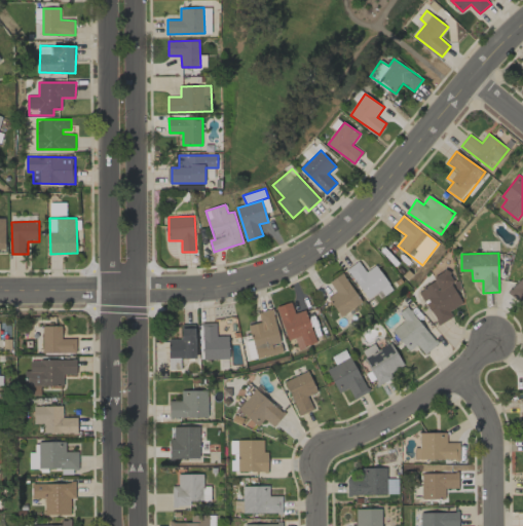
[(379,293),(382,298),(395,290),(377,265),(367,272),(360,261),(348,269),(370,300),(379,293)]
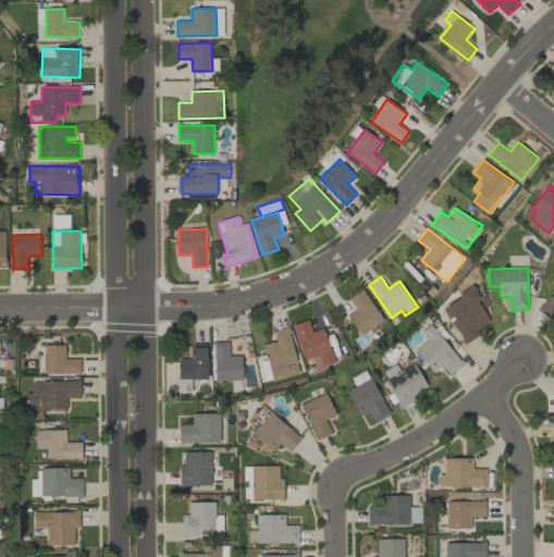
[(492,321),(476,288),(444,305),(464,344),(480,336),(477,329),(492,321)]
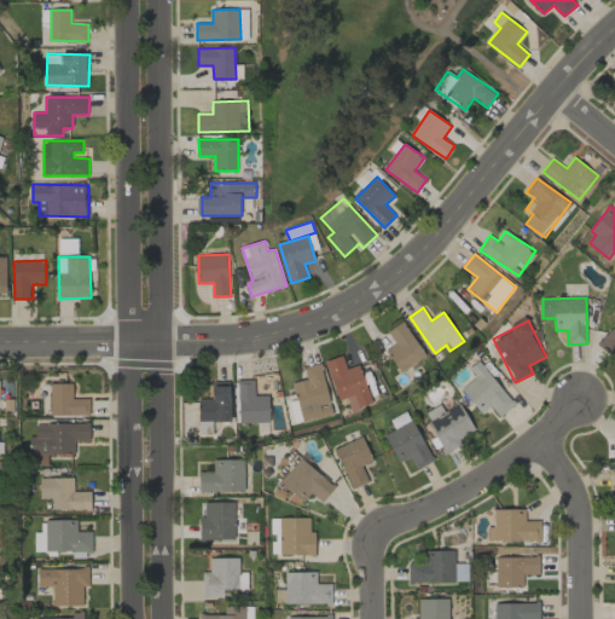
[(389,350),(401,371),(427,358),(406,322),(389,331),(396,345),(389,350)]
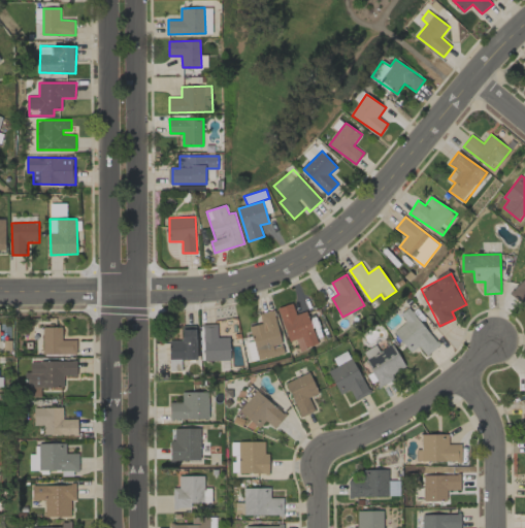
[(524,277),(514,295),(524,301),(524,277)]
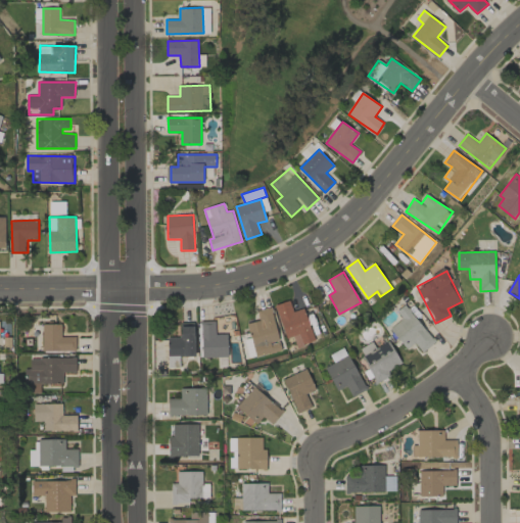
[(287,338),(294,336),(298,347),(316,341),(305,307),(294,312),(290,300),(277,304),(287,338)]
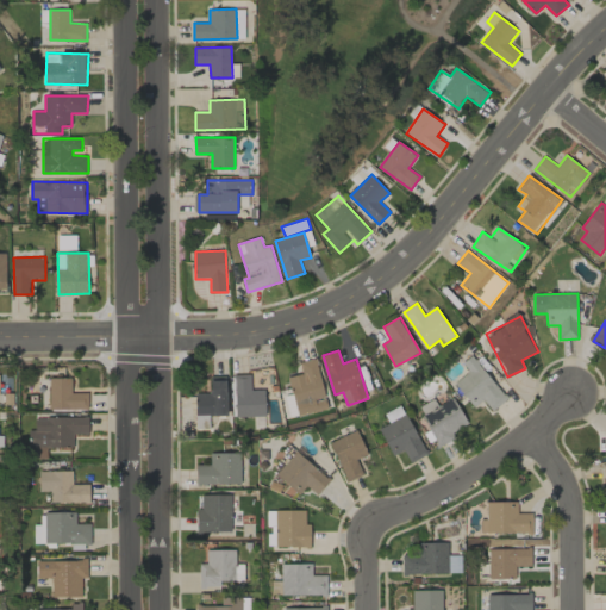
[(464,362),(470,372),(457,380),(473,408),(486,400),(492,411),(506,402),(476,354),(464,362)]
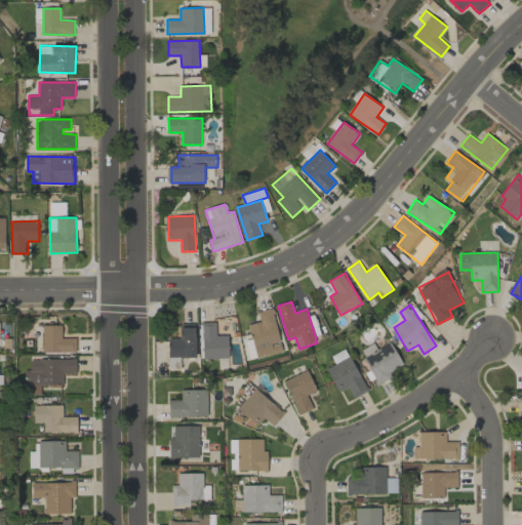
[(259,312),(262,321),(249,324),(257,358),(284,352),(273,309),(259,312)]
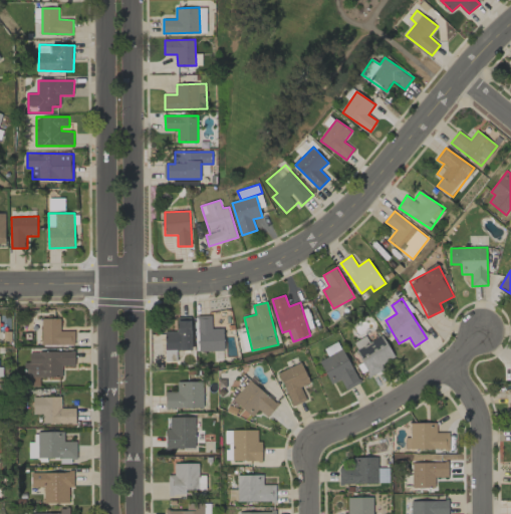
[(226,350),(225,328),(213,328),(213,315),(199,315),(200,350),(226,350)]
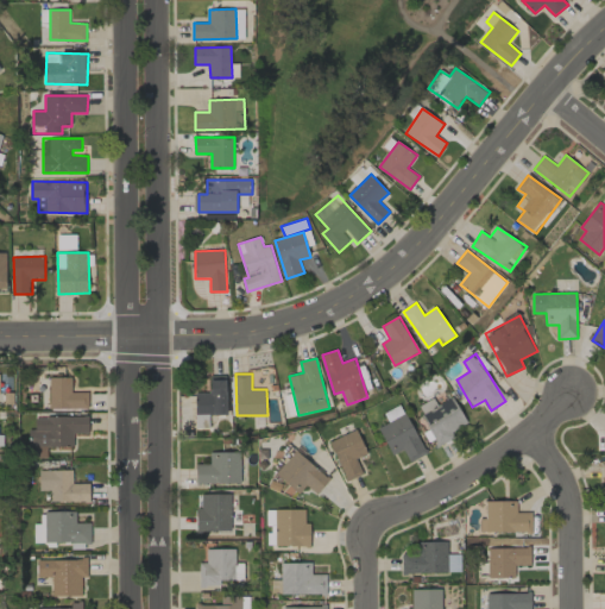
[(196,393),(196,414),(228,414),(228,376),(212,376),(212,393),(196,393)]
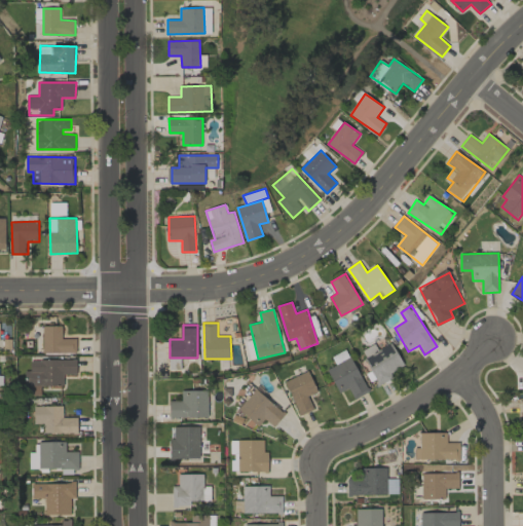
[(63,326),(44,326),(43,352),(77,352),(77,339),(63,339),(63,326)]
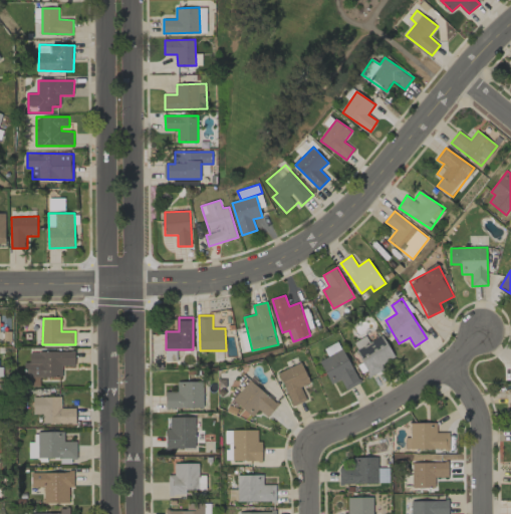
[(371,340),(368,335),(354,341),(370,377),(385,371),(380,364),(395,358),(385,335),(371,340)]
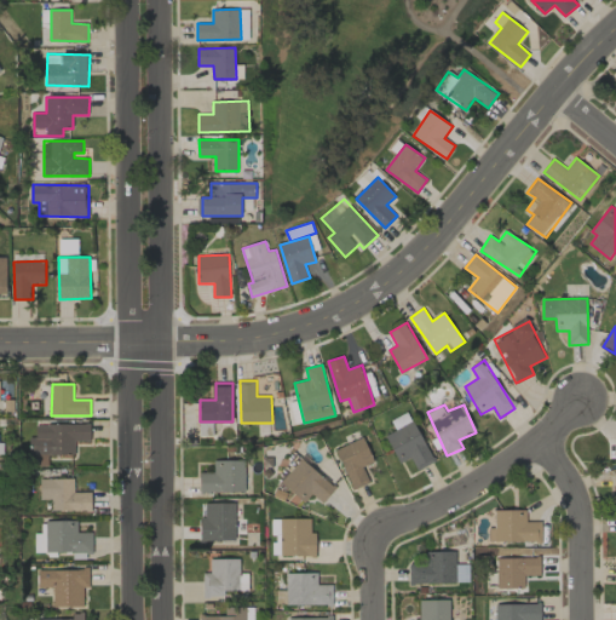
[(401,464),(413,458),(419,470),(435,463),(410,411),(392,420),(397,430),(387,435),(401,464)]
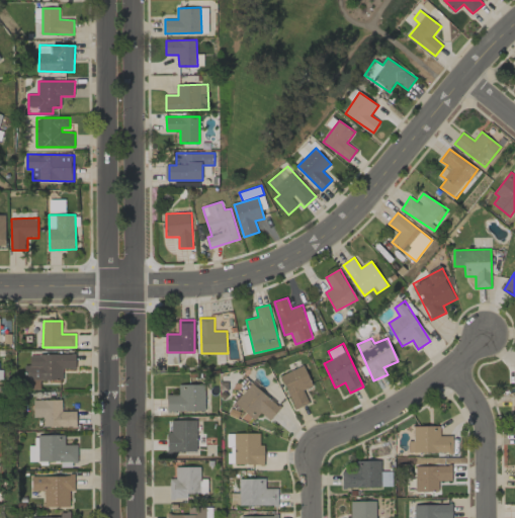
[(30,354),(30,365),(27,365),(27,389),(41,389),(41,380),(64,380),(64,368),(76,368),(76,354),(30,354)]
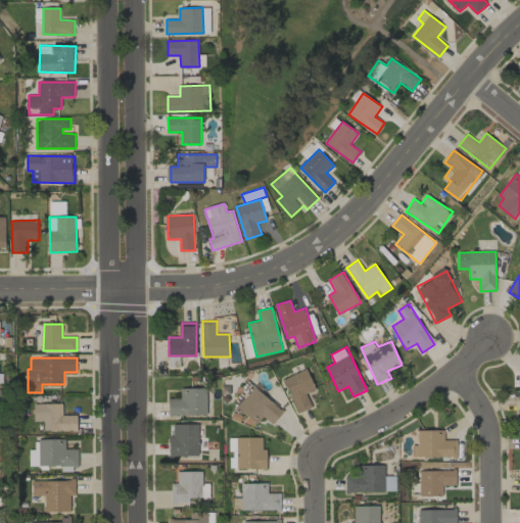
[(314,407),(309,393),(317,390),(308,369),(284,379),(298,413),(314,407)]
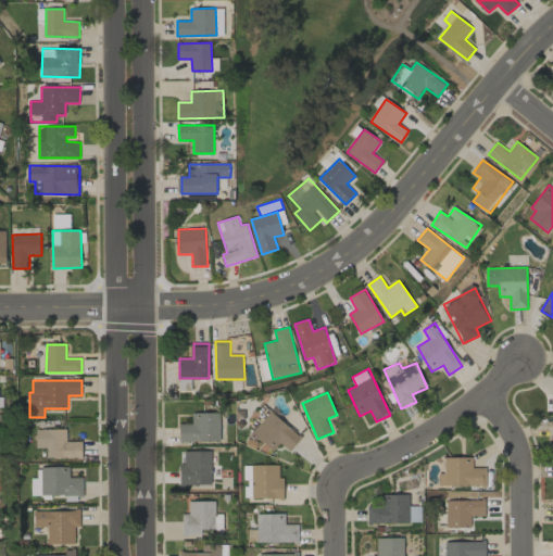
[(290,451),(302,438),(268,407),(250,429),(274,451),(281,442),(290,451)]
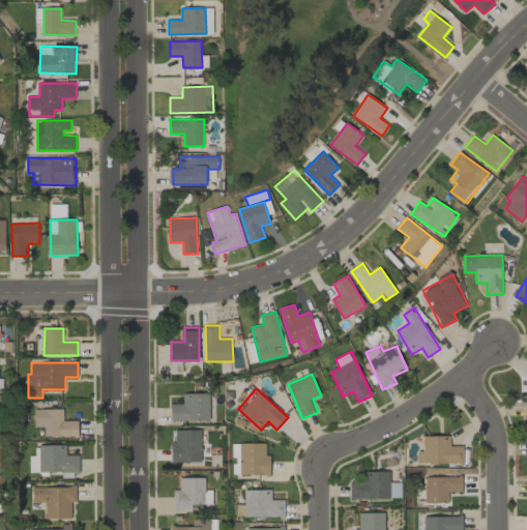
[(211,420),(210,392),(184,393),(184,404),(172,404),(172,421),(211,420)]
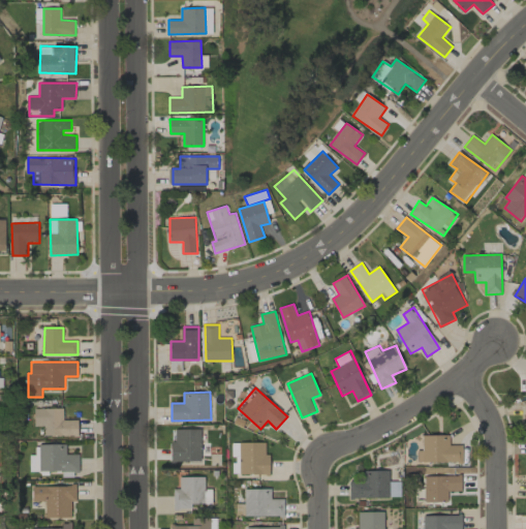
[(45,436),(80,435),(79,419),(65,419),(64,408),(35,408),(36,426),(44,426),(45,436)]
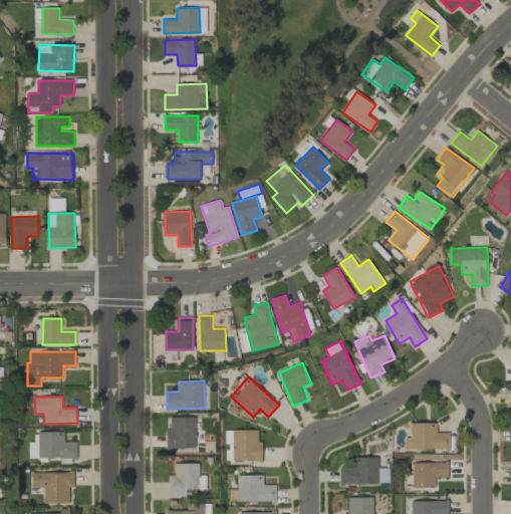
[(196,417),(171,418),(171,429),(167,430),(168,449),(197,448),(196,417)]
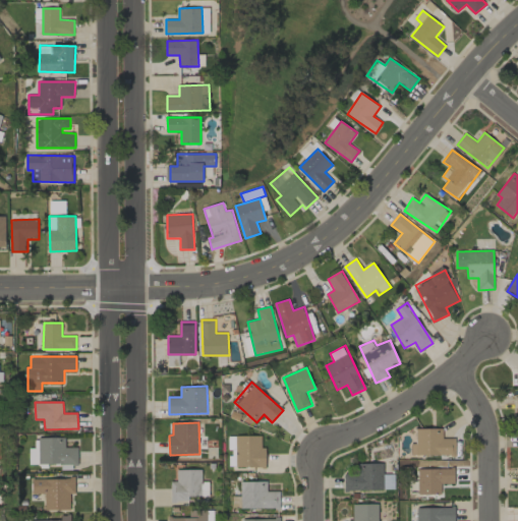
[(456,438),(444,438),(444,428),(416,428),(417,444),(412,444),(412,455),(456,455),(456,438)]
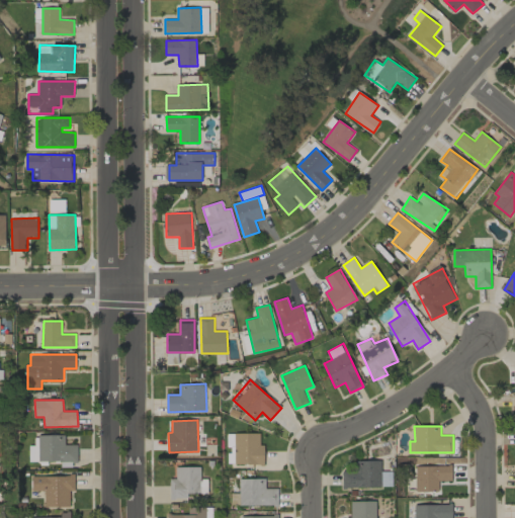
[(261,433),(236,433),(236,464),(265,464),(265,444),(261,444),(261,433)]
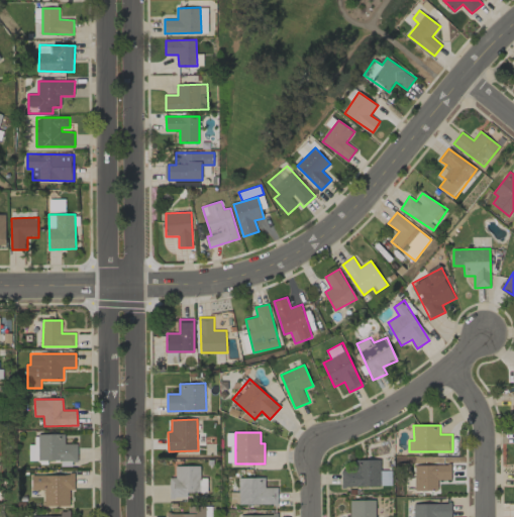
[(78,443),(66,444),(66,434),(36,434),(36,444),(30,444),(30,460),(79,459),(78,443)]
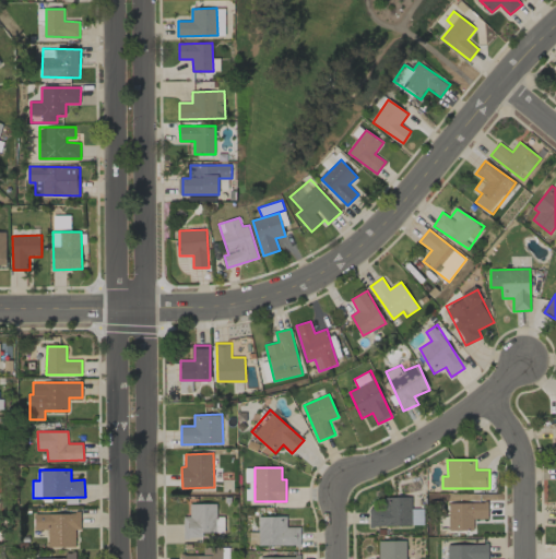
[(413,526),(412,497),(385,498),(385,508),(370,508),(371,527),(413,526)]
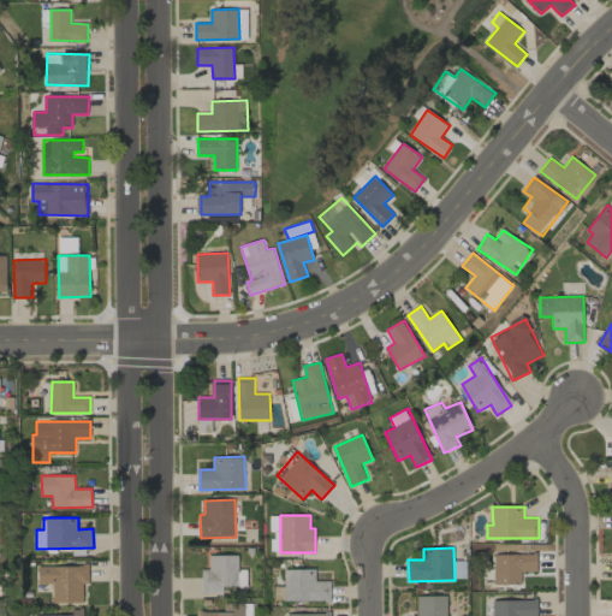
[(539,572),(538,554),(495,555),(497,585),(523,585),(523,572),(539,572)]
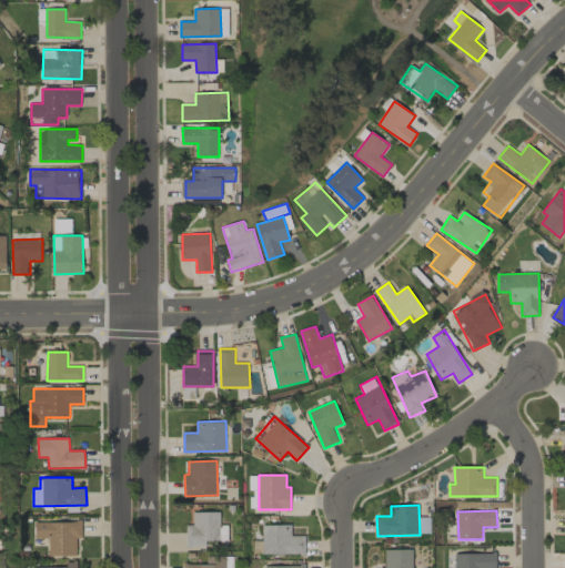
[(229,525),(221,525),(221,511),(194,511),(194,525),(188,525),(188,546),(208,546),(208,540),(229,540),(229,525)]
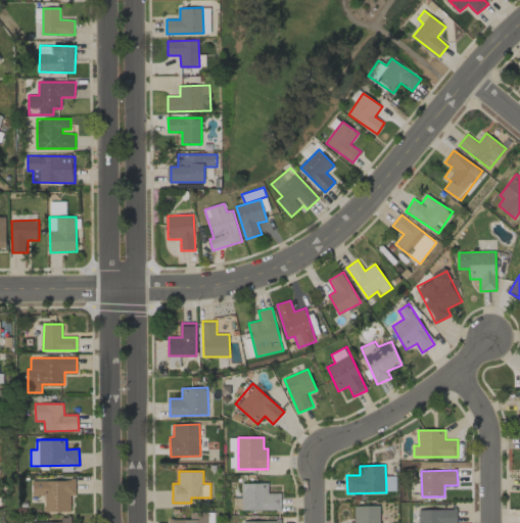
[(33,480),(34,495),(46,495),(46,512),(72,511),(72,495),(76,495),(76,480),(33,480)]
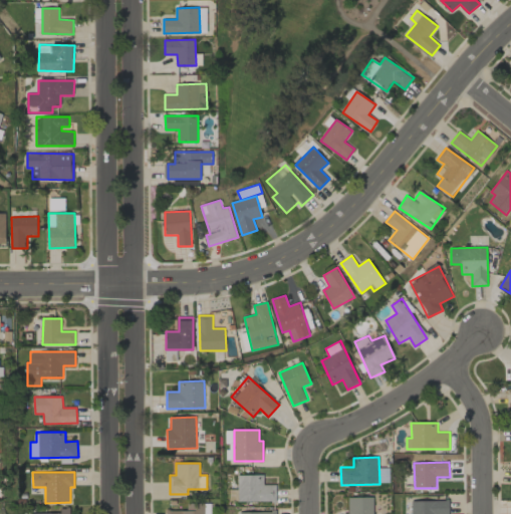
[(239,475),(239,489),(230,489),(231,501),(277,501),(277,485),(265,485),(264,475),(239,475)]
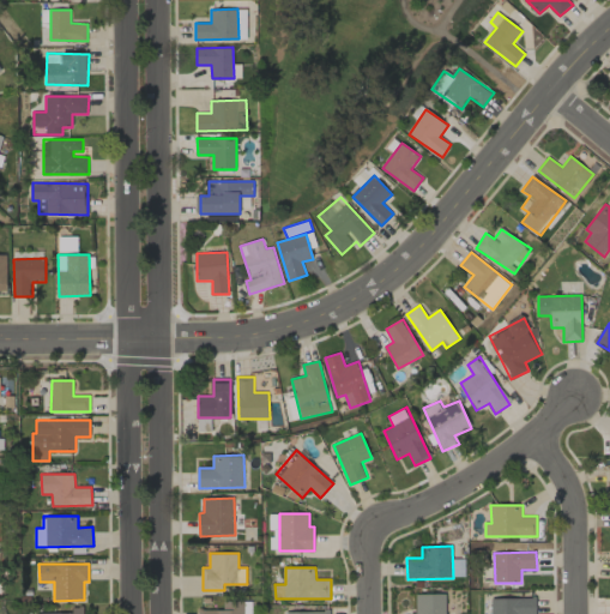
[(446,613),(446,594),(416,594),(417,612),(411,612),(411,613),(446,613)]
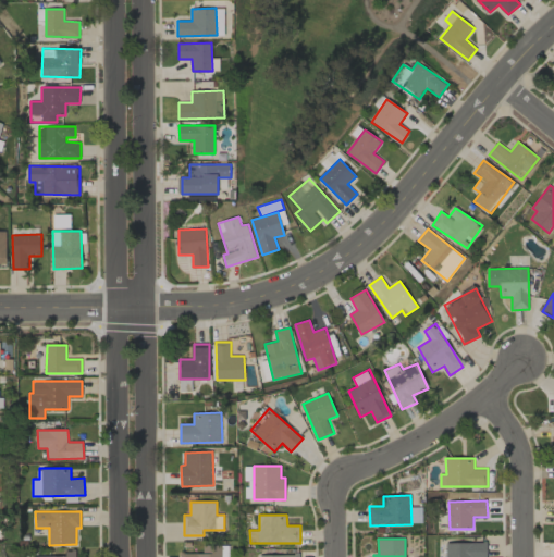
[(446,543),(446,556),(487,556),(488,542),(446,543)]
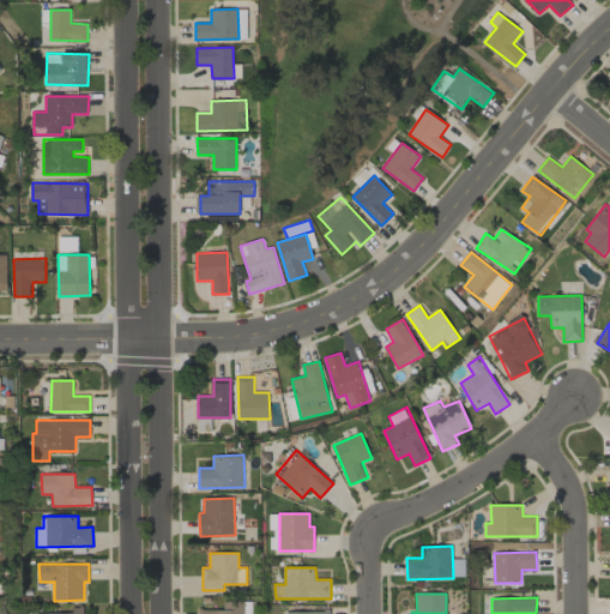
[(199,613),(245,613),(245,601),(223,601),(224,609),(199,609),(199,613)]
